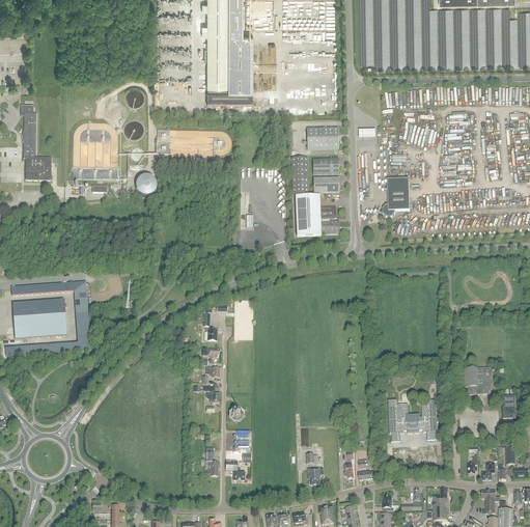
[(242,33),(242,0),(206,0),(206,1),(200,1),(200,8),(206,8),(206,27),(200,27),(200,33),(206,33),(205,85),(206,85),(206,89),(205,89),(205,103),(220,103),(220,106),(225,106),(225,103),(252,104),(252,33),(242,33)]
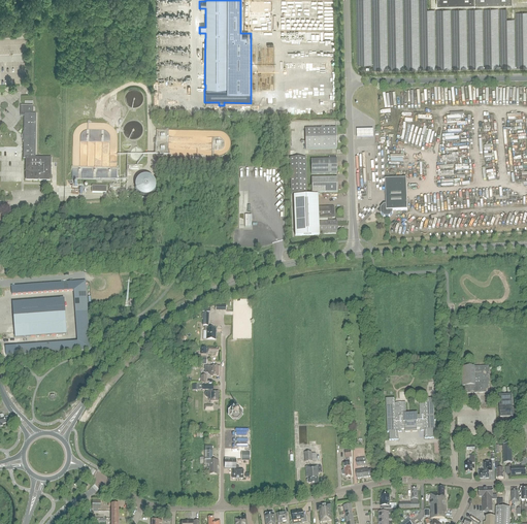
[(32,102),(20,101),(20,111),(23,112),(23,129),(22,129),(22,137),(23,137),(23,155),(25,155),(24,176),(48,176),(50,155),(34,154),(35,110),(32,110),(32,102)]
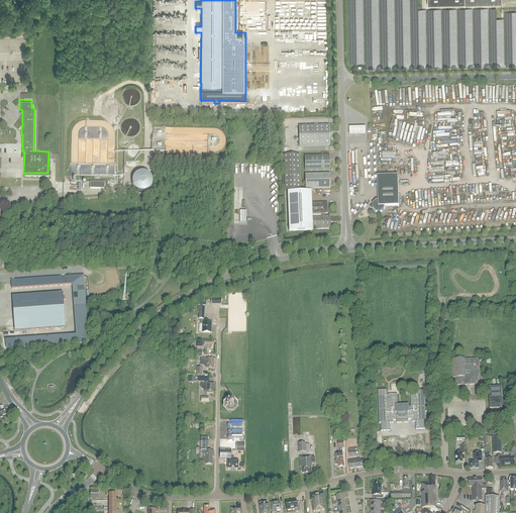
[(328,121),(298,122),(298,142),(328,141),(328,121)]
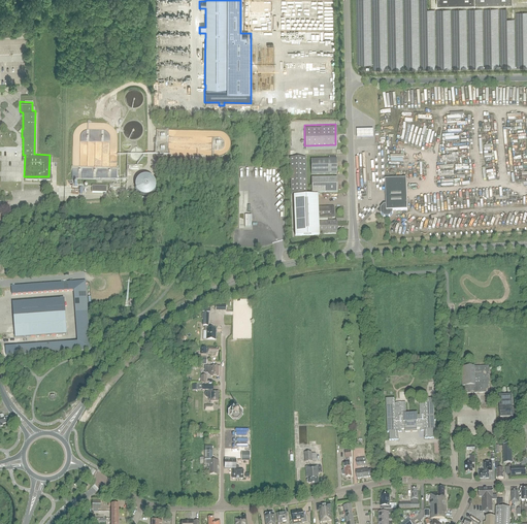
[(372,128),(356,128),(357,136),(372,136),(372,128)]
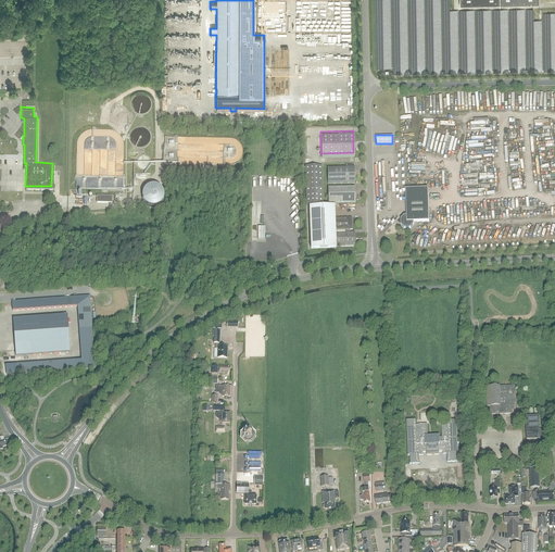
[(305,200),(322,200),(320,162),(304,162),(305,200)]
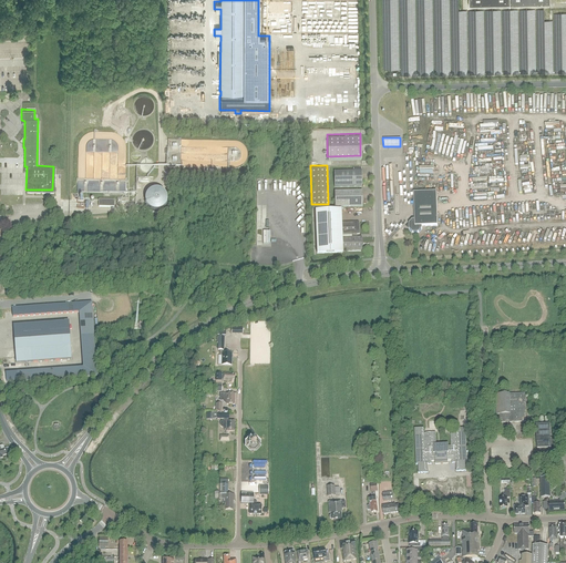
[(333,183),(361,182),(361,166),(333,167),(333,183)]
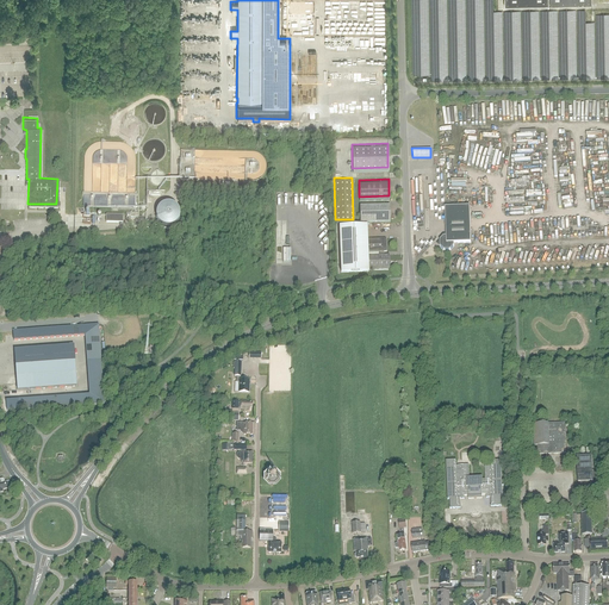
[(154,203),(159,223),(179,218),(174,197),(154,203)]
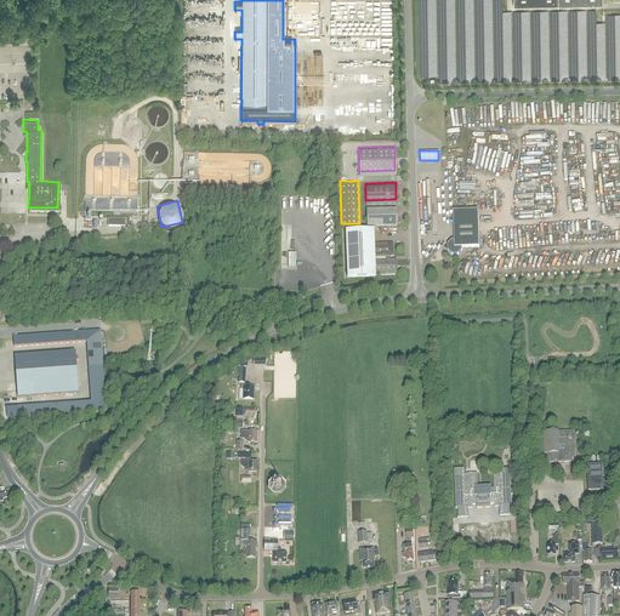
[(396,221),(396,204),(365,205),(365,222),(396,221)]
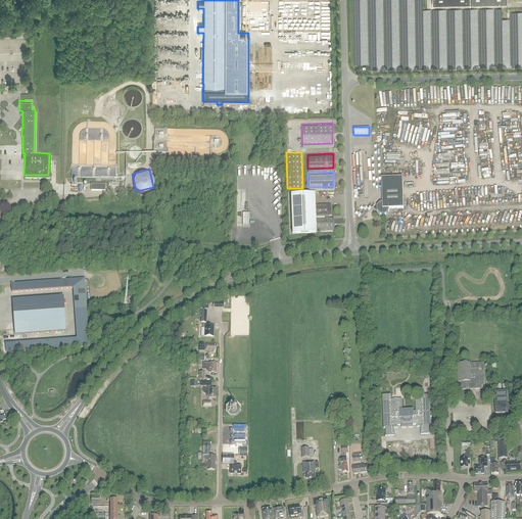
[(401,174),(381,174),(381,198),(379,199),(376,202),(376,207),(379,211),(384,210),(388,207),(388,205),(402,204),(401,174)]
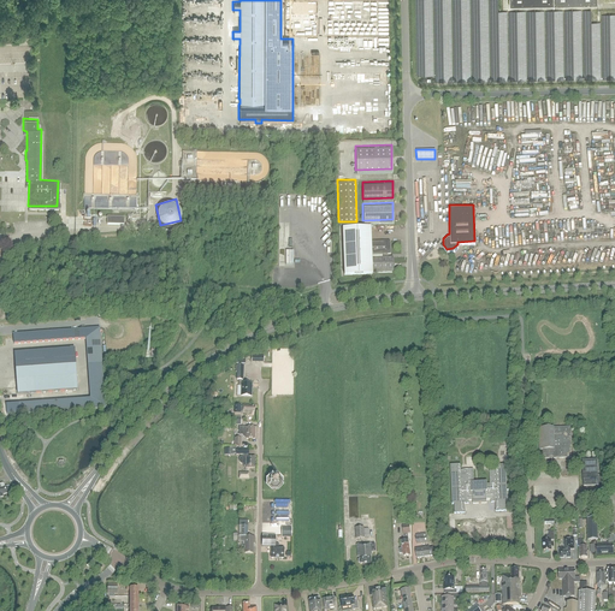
[(389,249),(389,236),(370,237),(370,223),(341,224),(343,271),(371,270),(371,268),(392,267),(391,253),(386,253),(386,249),(389,249)]
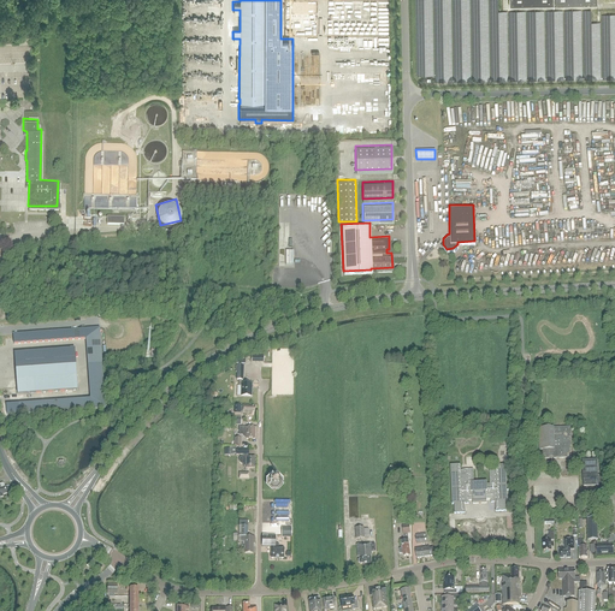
[(17,399),(5,401),(5,410),(17,409),(104,403),(99,324),(12,330),(12,339),(84,334),(88,395),(17,399)]
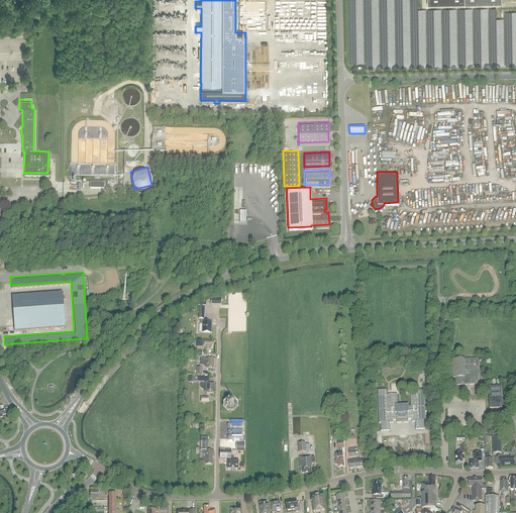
[(62,289),(11,293),(12,307),(13,327),(64,323),(63,303),(62,289)]
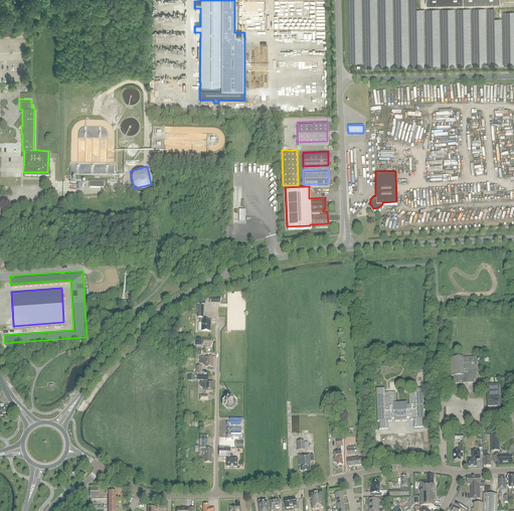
[(198,319),(197,319),(197,327),(209,327),(210,318),(201,317),(201,314),(202,314),(202,302),(196,302),(196,308),(197,308),(197,314),(199,314),(198,319)]
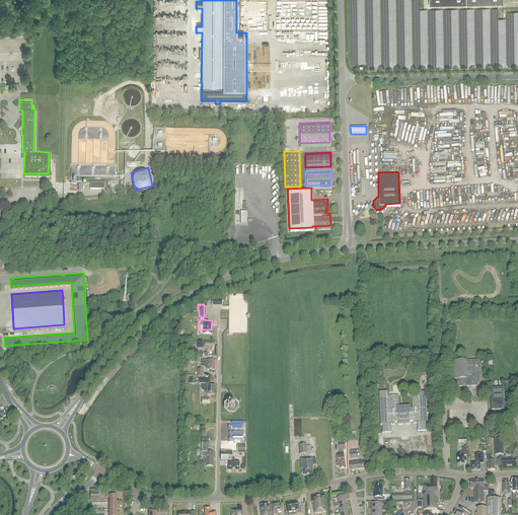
[(201,356),(201,363),(204,363),(205,365),(206,365),(206,366),(214,366),(214,357),(201,356)]
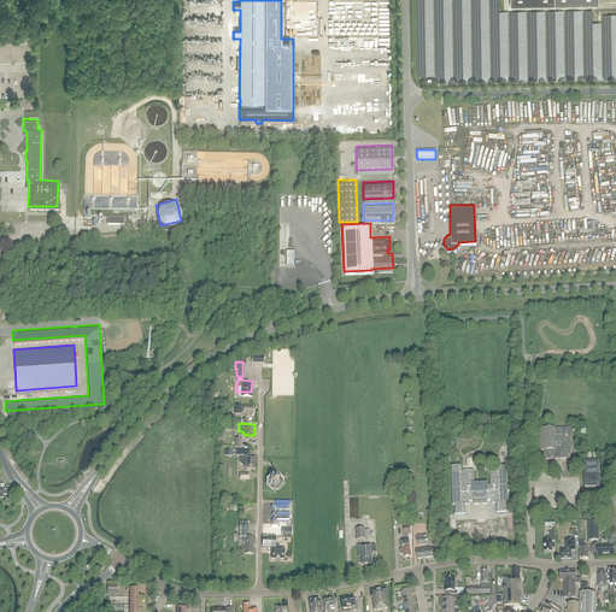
[(572,454),(570,430),(570,423),(539,425),(540,446),(544,446),(544,449),(544,455),(572,454)]
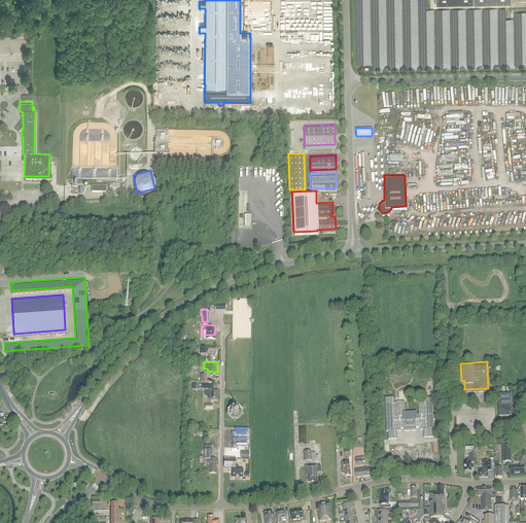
[(202,385),(207,385),(207,387),(206,387),(205,388),(204,390),(204,391),(206,392),(207,392),(207,395),(209,395),(209,396),(217,396),(217,386),(210,386),(210,385),(212,385),(212,381),(202,380),(202,385)]
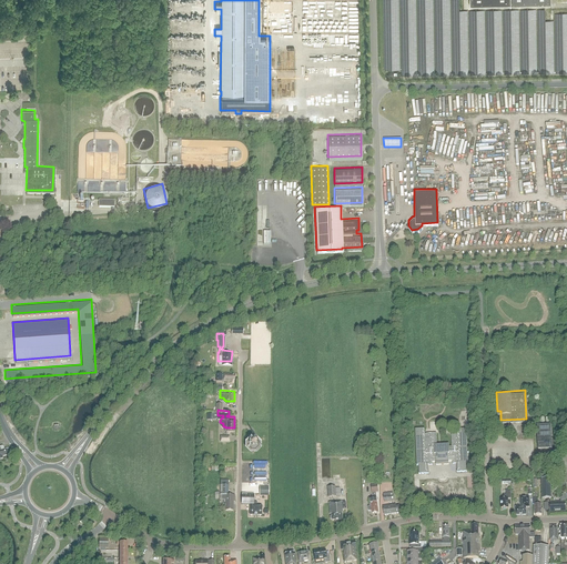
[(550,435),(549,422),(536,422),(537,454),(556,454),(555,435),(550,435)]
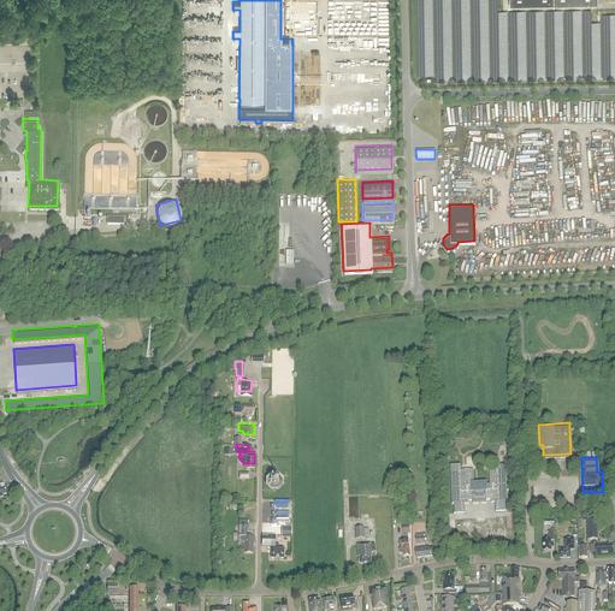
[(495,467),(488,467),(489,479),(485,479),(485,478),(472,478),(472,464),(461,464),(462,466),(459,466),(459,460),(449,461),(451,499),(453,499),(454,509),(463,509),(463,499),(467,499),(467,496),(472,496),(472,498),(485,498),(485,494),(490,494),(490,498),(494,498),(495,506),(504,506),(504,497),(507,497),(504,461),(495,461),(495,467)]
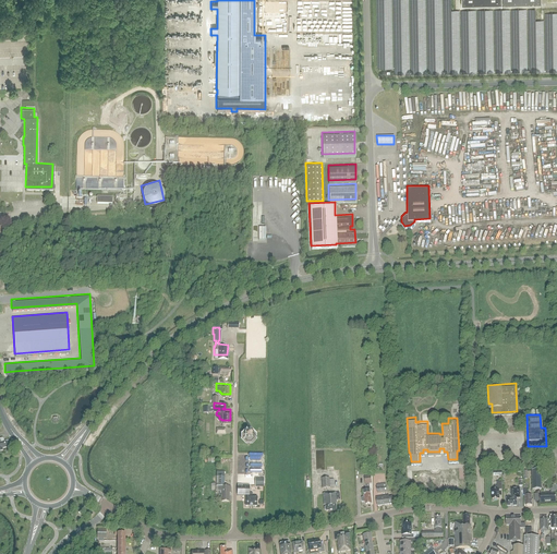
[(253,433),(250,430),(245,430),(243,433),(243,437),(245,440),(250,440),(253,436),(253,433)]
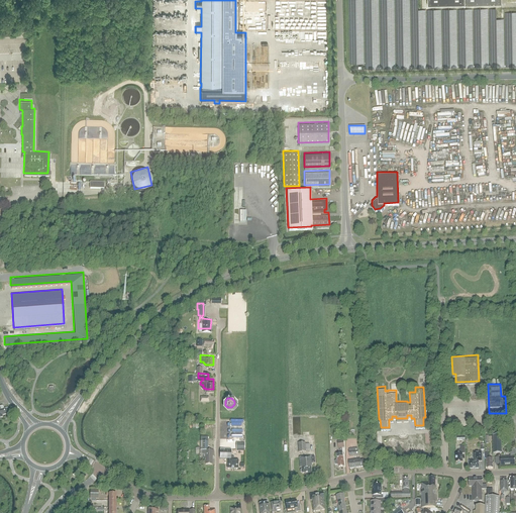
[(375,428),(372,428),(373,450),(375,449),(376,452),(394,452),(394,448),(376,449),(375,428)]
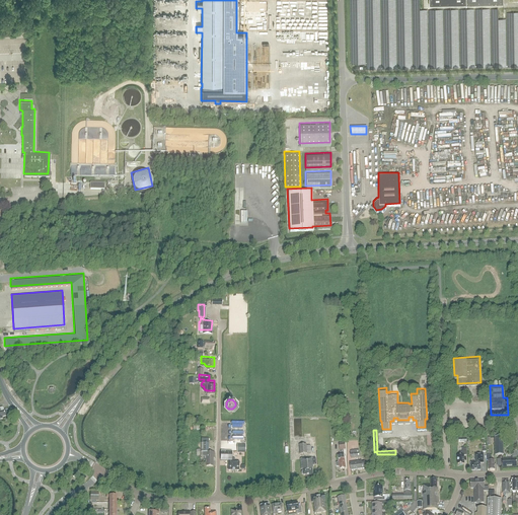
[(495,452),(503,451),(502,440),(505,440),(505,430),(494,430),(495,452)]
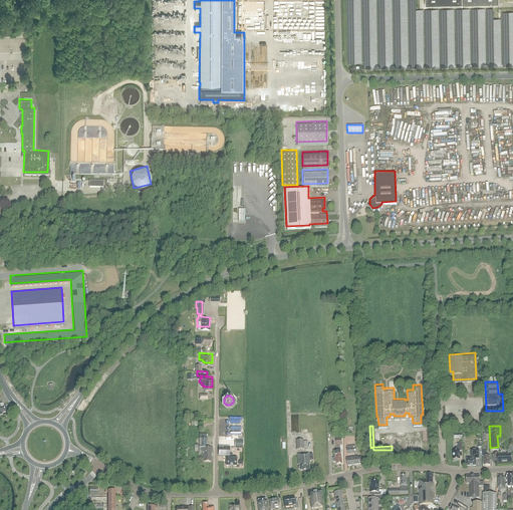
[(206,431),(198,430),(198,435),(198,444),(202,444),(202,448),(203,448),(203,458),(210,458),(210,450),(211,450),(211,444),(205,444),(206,435),(206,431)]
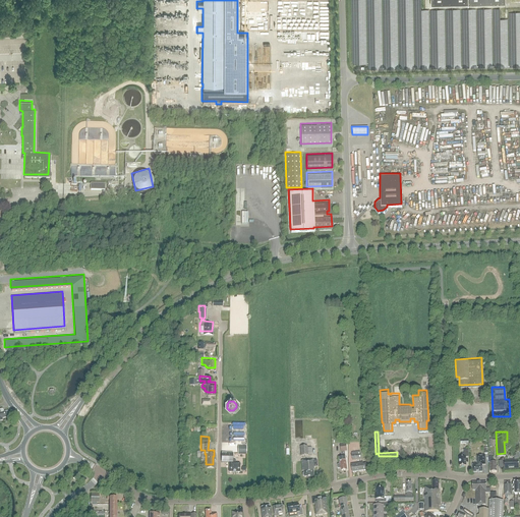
[(341,454),(338,454),(339,460),(337,461),(337,465),(340,464),(340,467),(346,466),(344,448),(346,448),(345,441),(339,442),(341,454)]
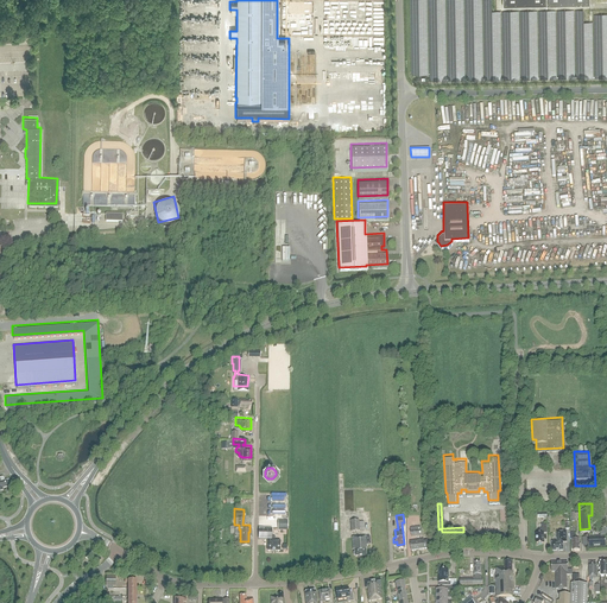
[(286,515),(277,515),(277,526),(286,526),(286,515)]
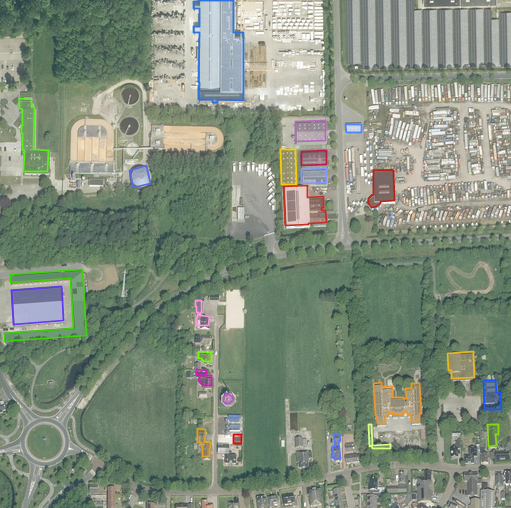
[(294,435),(295,444),(302,443),(302,442),(305,441),(305,436),(301,436),(301,434),(294,435)]
